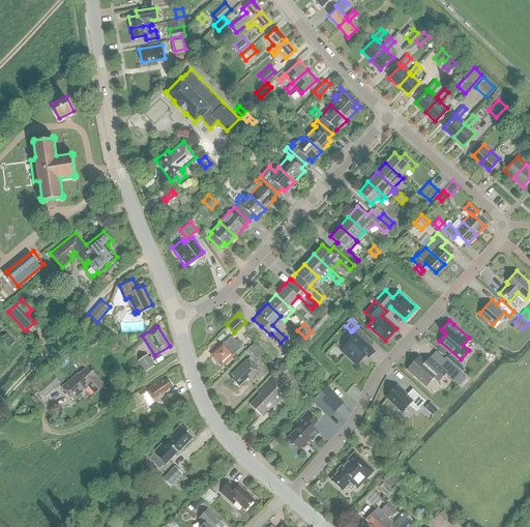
[(373,350),(373,351),(374,350),(353,330),(353,329),(351,331),(347,337),(349,339),(341,348),(356,362),(365,353),(367,356),(370,355),(369,354),(373,350)]
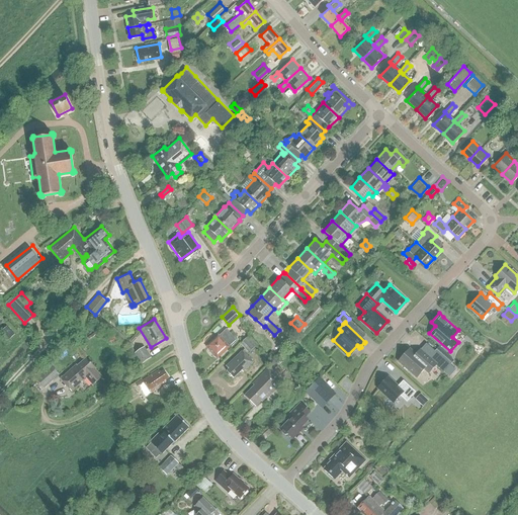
[(2,329),(9,337),(14,332),(7,324),(2,329)]
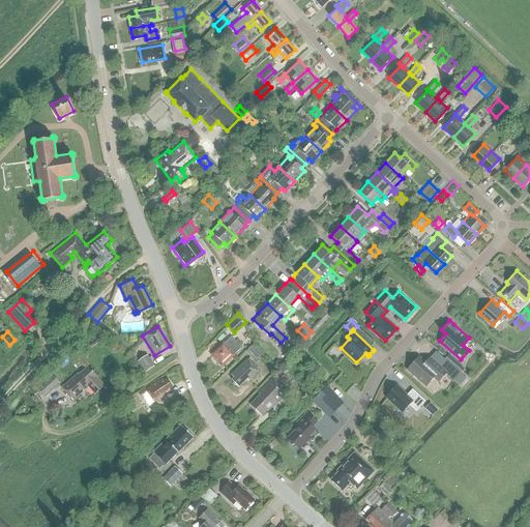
[(241,345),(231,334),(224,342),(223,341),(210,352),(222,364),(234,353),(233,352),(241,345)]
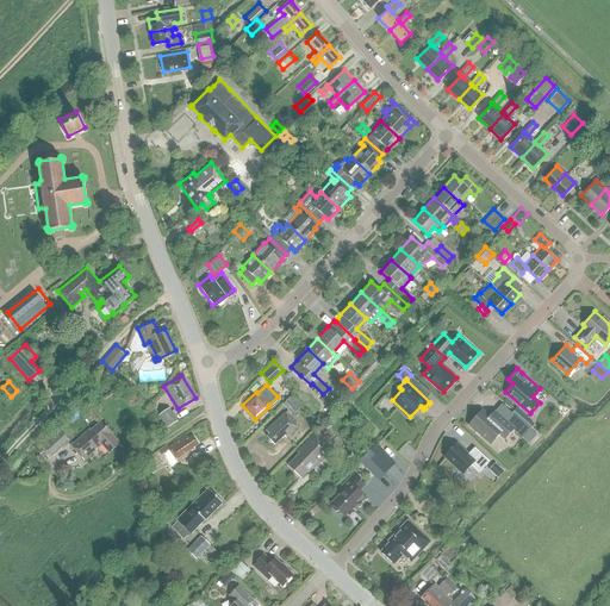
[(293,391),(282,401),(292,412),(303,401),(293,391)]
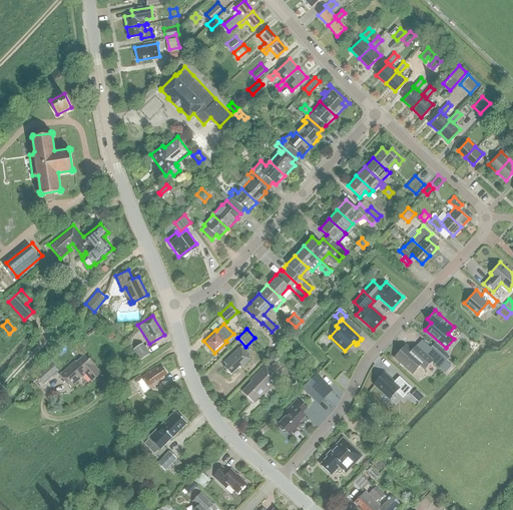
[(406,344),(395,356),(412,372),(419,364),(424,368),(431,360),(438,366),(445,359),(430,346),(421,338),(412,349),(406,344)]
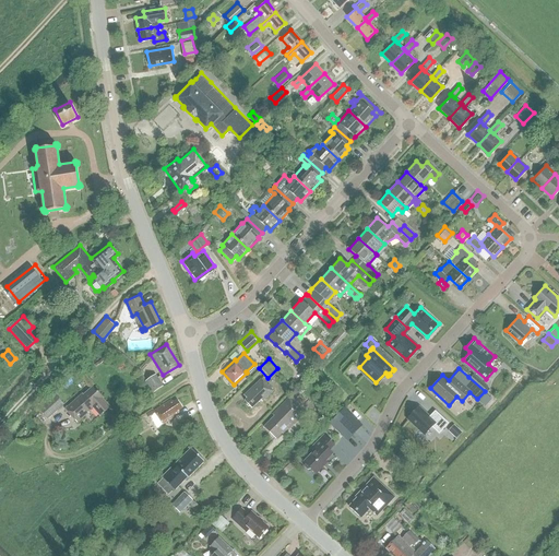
[(163,383),(155,373),(145,379),(153,391),(163,383)]
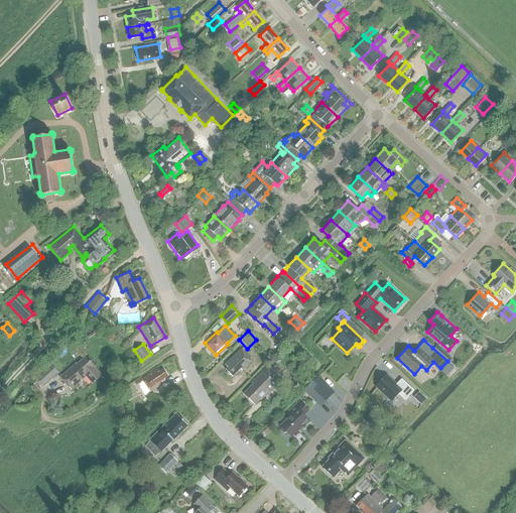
[(435,344),(432,348),(447,361),(450,357),(435,344)]
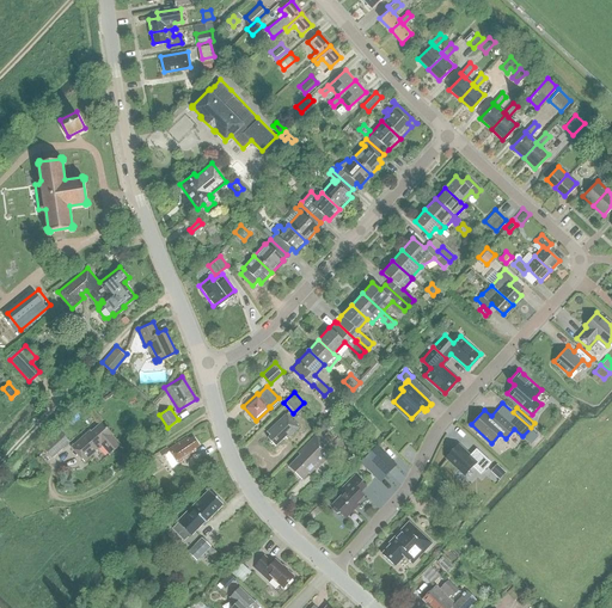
[(299,424),(286,411),(267,430),(270,433),(268,435),(275,443),(285,435),(287,436),(299,424)]
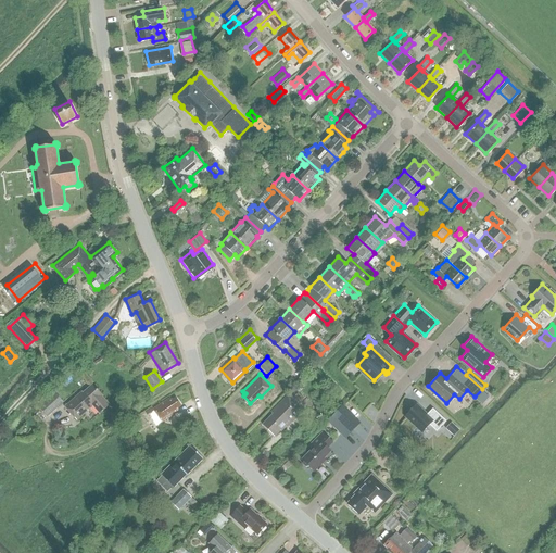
[(87,407),(91,403),(99,412),(110,402),(92,382),(83,390),(81,389),(64,404),(76,417),(88,407),(87,407)]
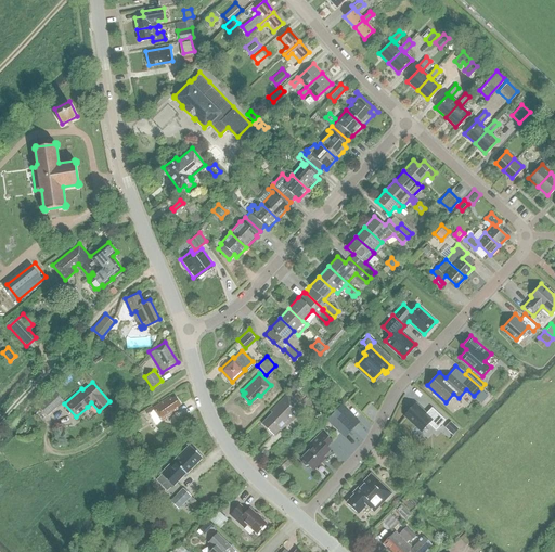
[(48,413),(62,400),(64,398),(54,388),(38,402),(48,413)]
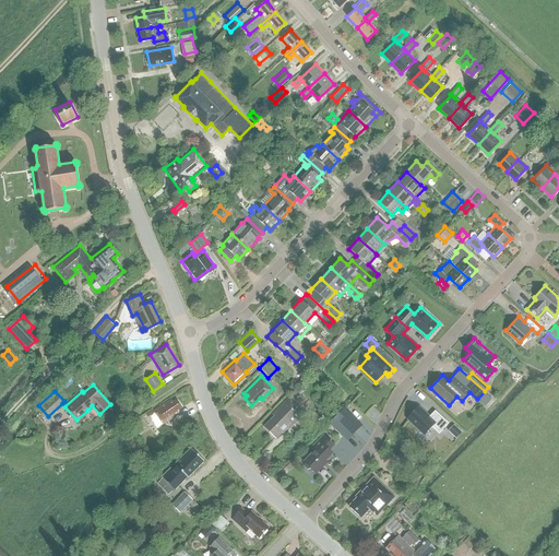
[(485,391),(479,399),(486,404),(491,397),(485,391)]
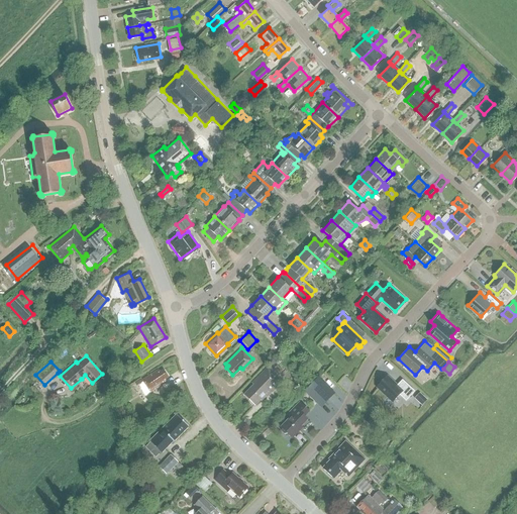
[(251,381),(253,383),(243,393),(254,403),(260,398),(262,399),(266,394),(267,395),(282,379),(267,365),(251,381)]
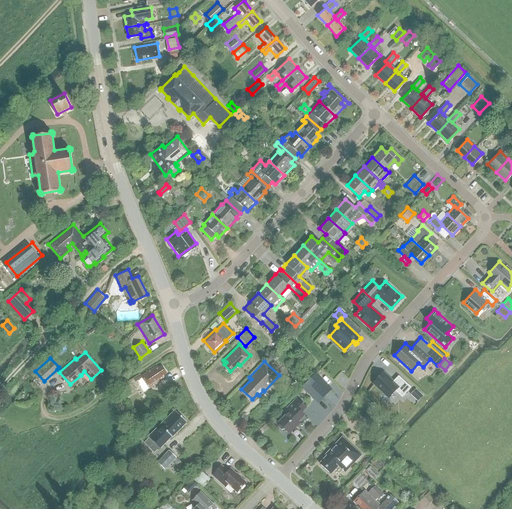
[(148,386),(149,387),(165,376),(163,373),(166,371),(161,364),(158,366),(156,363),(140,374),(141,375),(136,378),(144,389),(148,386)]
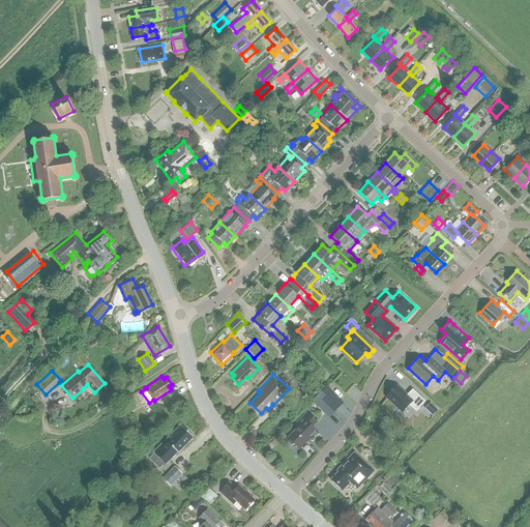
[(402,410),(409,402),(416,408),(424,399),(412,387),(407,392),(396,383),(386,394),(402,410)]
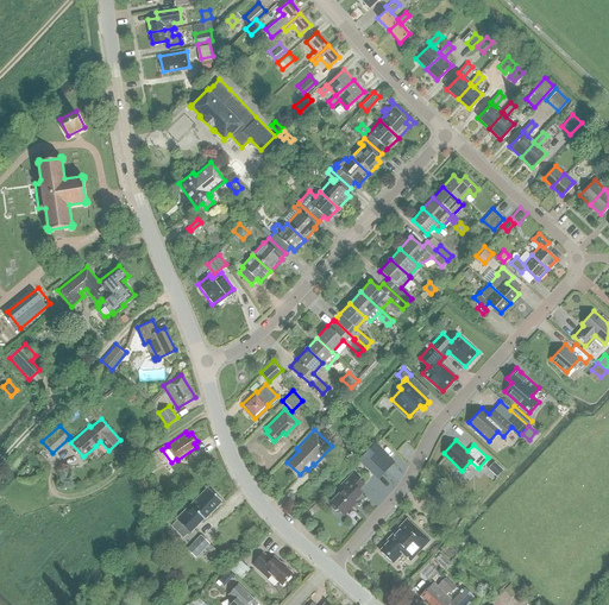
[(375,441),(358,458),(369,468),(375,462),(384,471),(394,460),(375,441)]
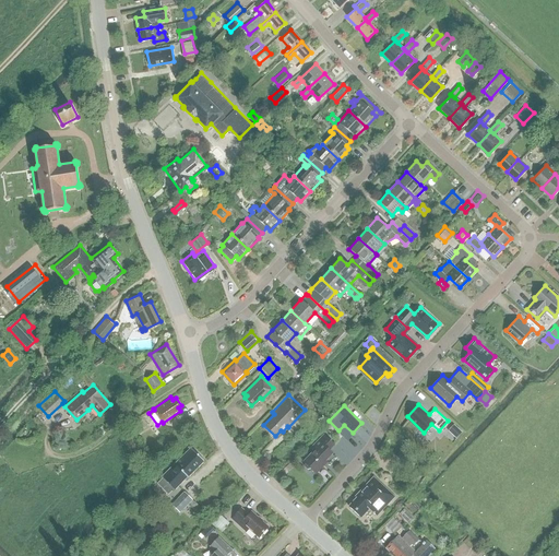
[(462,429),(454,422),(448,428),(456,436),(462,429)]
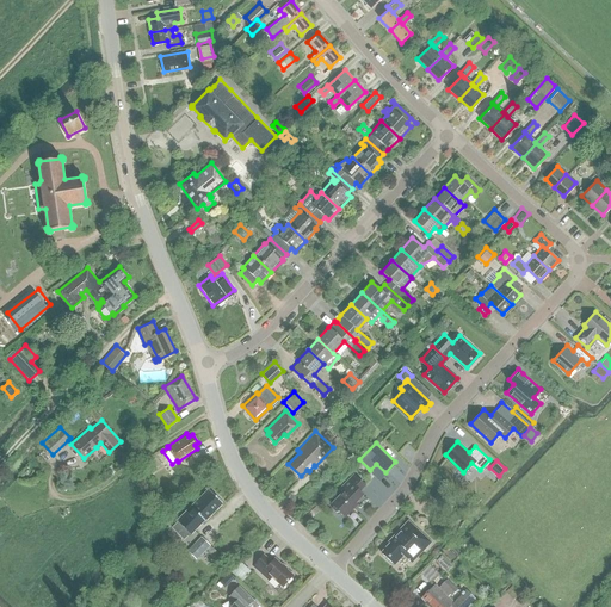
[(338,509),(339,508),(346,515),(358,502),(356,501),(364,493),(360,489),(366,483),(356,471),(339,487),(343,490),(332,501),(334,503),(333,505),(333,507),(337,509),(338,509)]
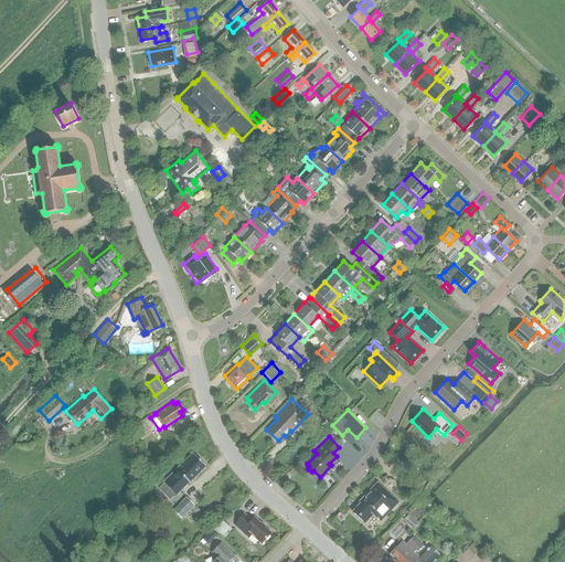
[(404,444),(395,454),(398,457),(404,451),(414,459),(407,465),(411,468),(419,458),(404,444)]
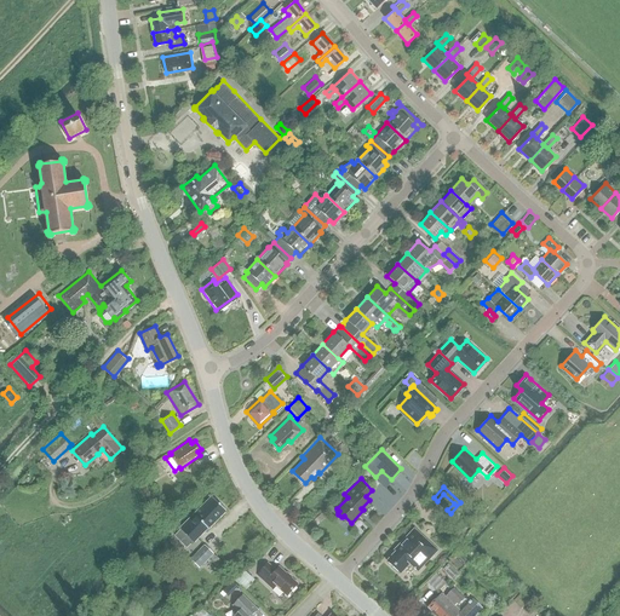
[(208,527),(227,508),(212,494),(200,505),(193,512),(179,525),(194,540),(207,525),(208,527)]
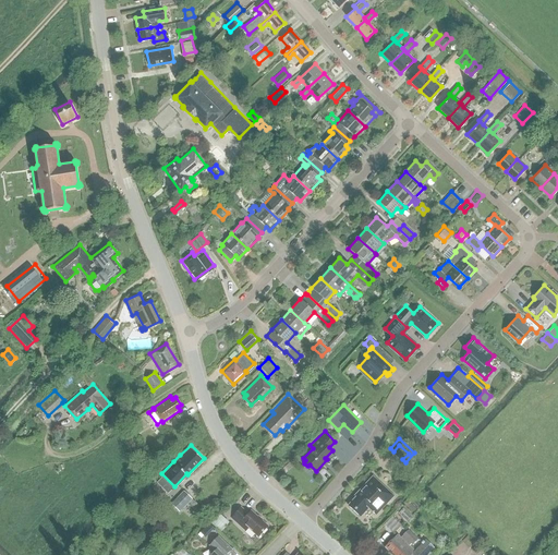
[(359,495),(358,494),(349,503),(360,515),(368,506),(376,513),(393,494),(373,474),(360,489),(362,491),(359,495)]
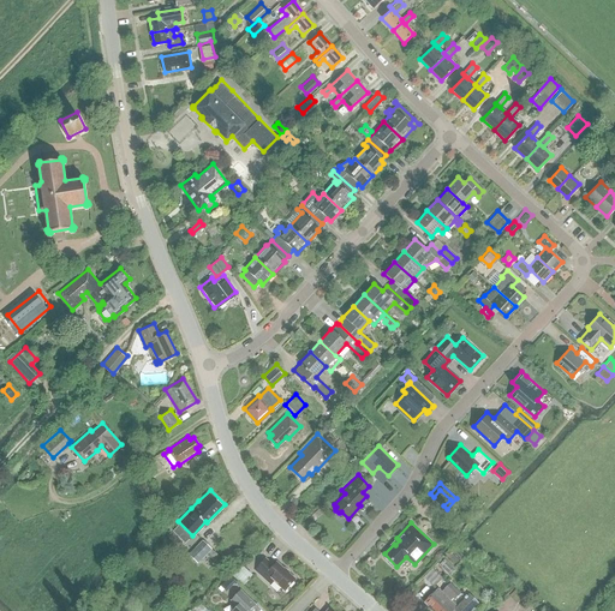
[(202,539),(189,553),(197,562),(212,547),(202,539)]
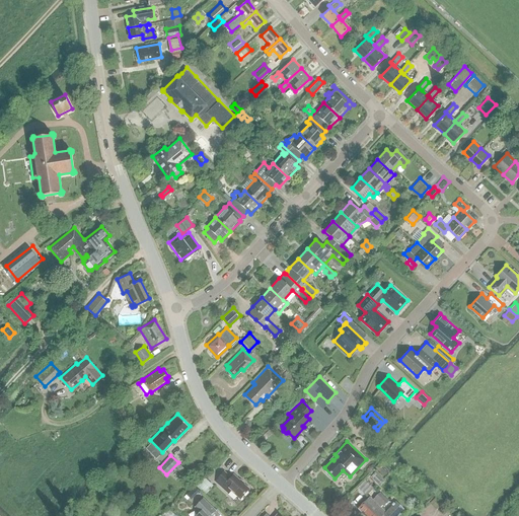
[(224,469),(215,478),(228,491),(230,488),(240,497),(249,487),(233,472),(230,475),(224,469)]
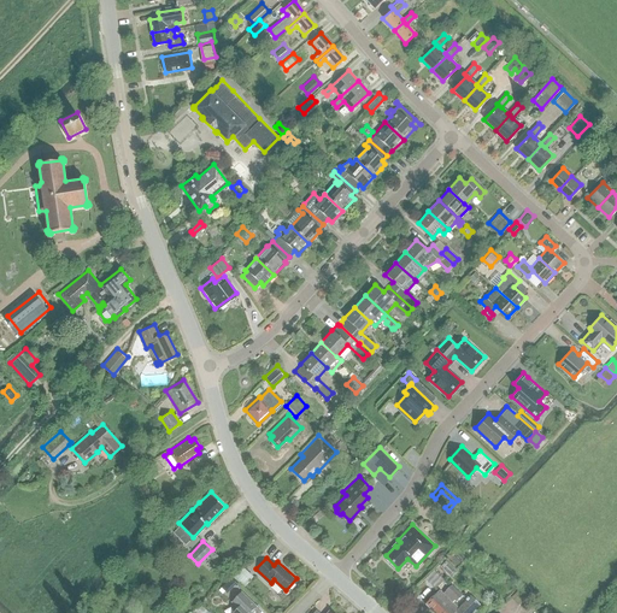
[(235,573),(246,583),(254,573),(244,564),(235,573)]
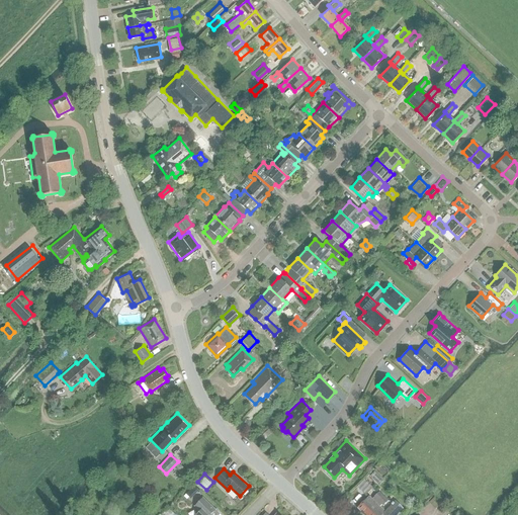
[(190,488),(185,493),(189,498),(195,492),(190,488)]
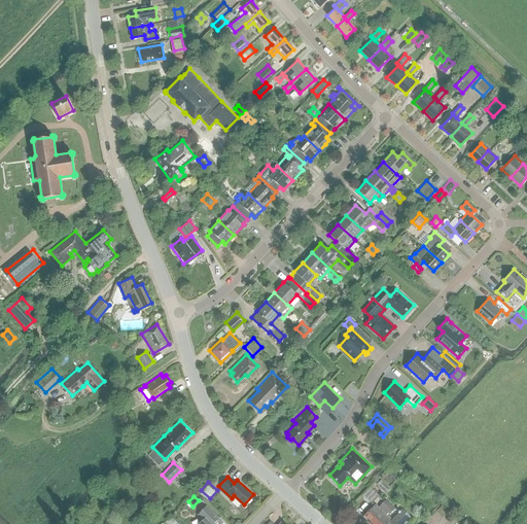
[(387,513),(389,511),(390,512),(394,507),(385,497),(378,504),(375,502),(363,515),(373,523),(400,523),(410,515),(401,508),(400,510),(399,509),(397,510),(398,511),(392,518),(387,513)]
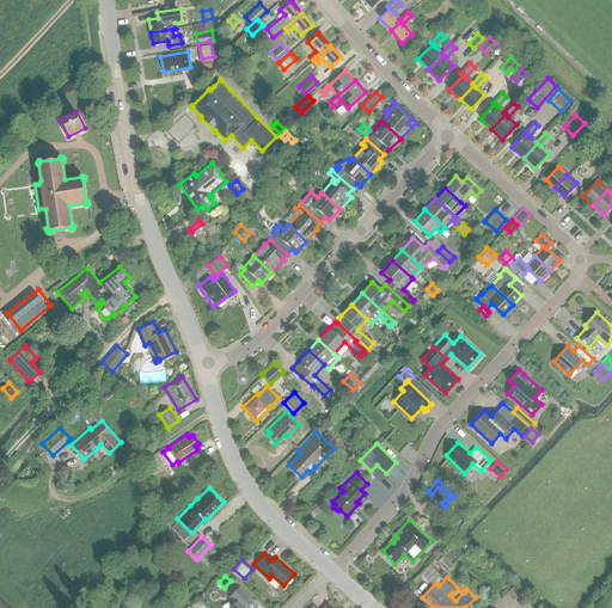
[(251,607),(249,605),(254,600),(239,585),(230,595),(236,601),(228,607),(251,607)]
